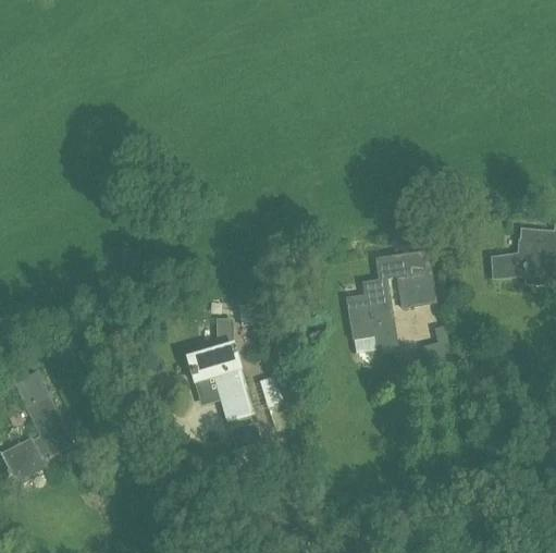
[(524,282),(555,284),(555,218),(553,219),(553,230),(519,228),(518,240),(517,253),(490,257),(492,278),(523,274),(524,282)]
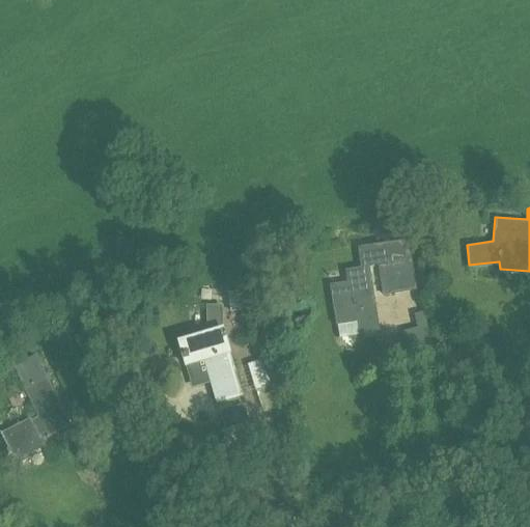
[(357,317),(358,330),(377,328),(366,264),(383,261),(388,290),(415,286),(411,257),(406,258),(402,239),(357,246),(360,266),(344,269),(346,280),(329,283),(335,322),(357,317)]
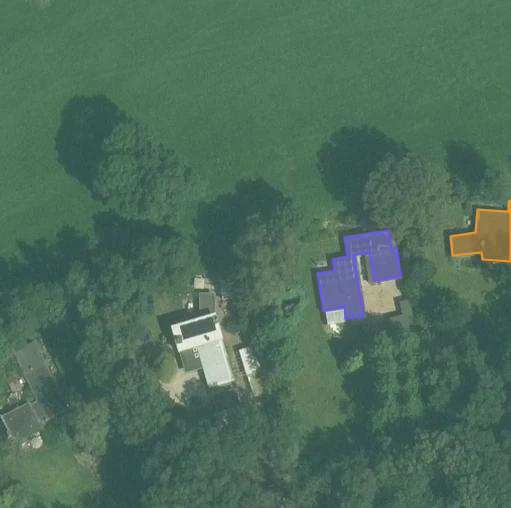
[(217,280),(220,298),(236,296),(233,277),(217,280)]
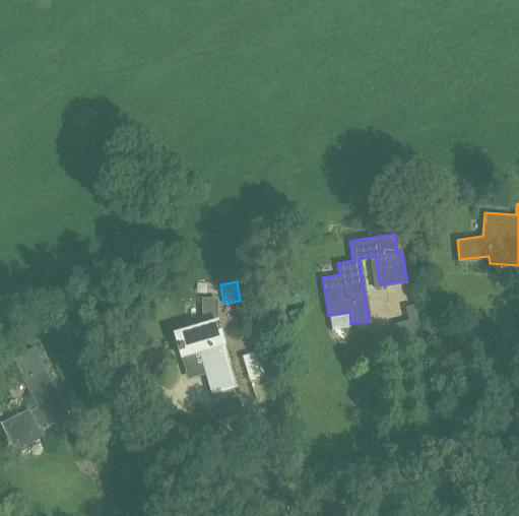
[(187,378),(206,372),(211,390),(234,384),(221,342),(222,342),(215,322),(214,322),(214,298),(202,298),(203,325),(174,334),(187,378)]
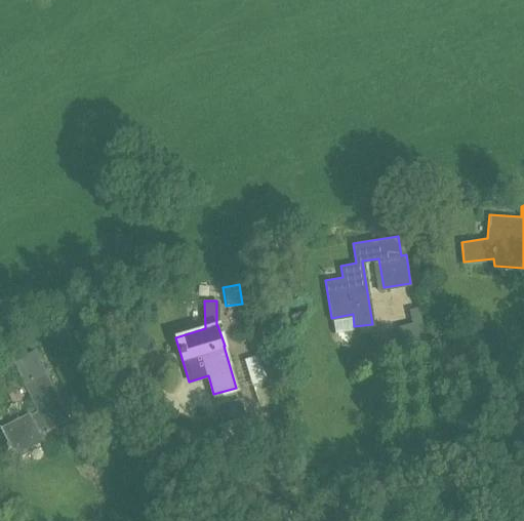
[(420,320),(417,306),(407,308),(410,322),(420,320)]
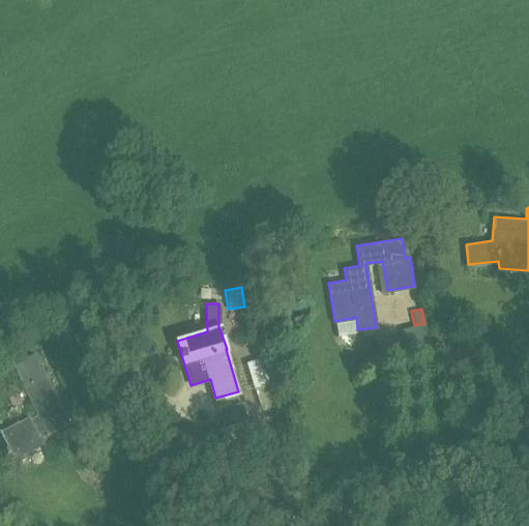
[(80,325),(74,312),(67,315),(74,328),(80,325)]
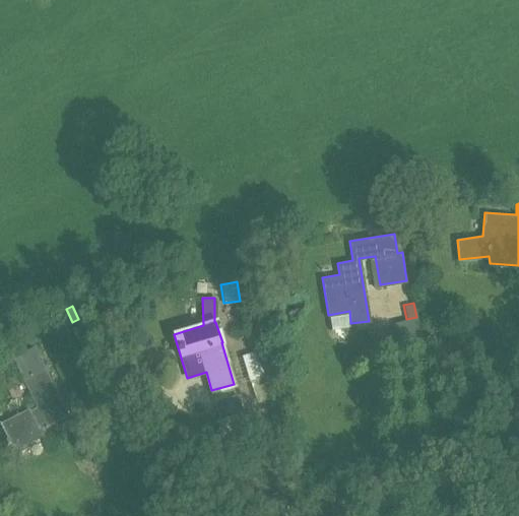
[(363,329),(342,331),(343,344),(364,343),(363,329)]
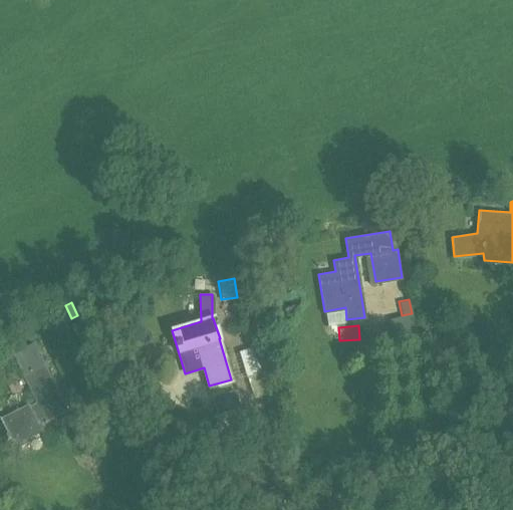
[(0,419),(13,444),(41,429),(37,420),(64,406),(43,364),(44,363),(33,342),(11,353),(35,401),(29,404),(28,403),(0,417),(0,419)]
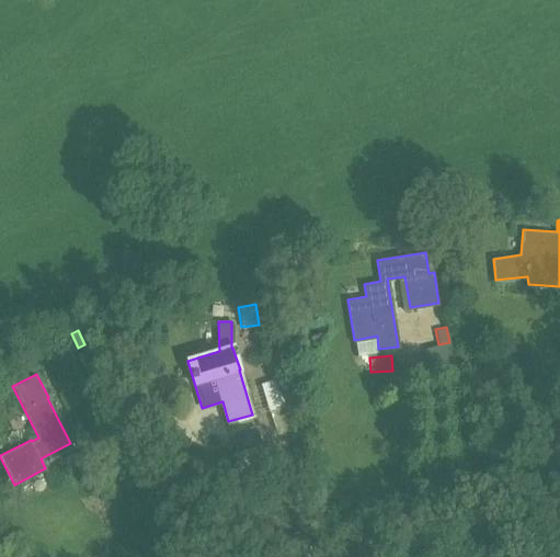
[(261,383),(269,409),(285,405),(276,377),(261,383)]
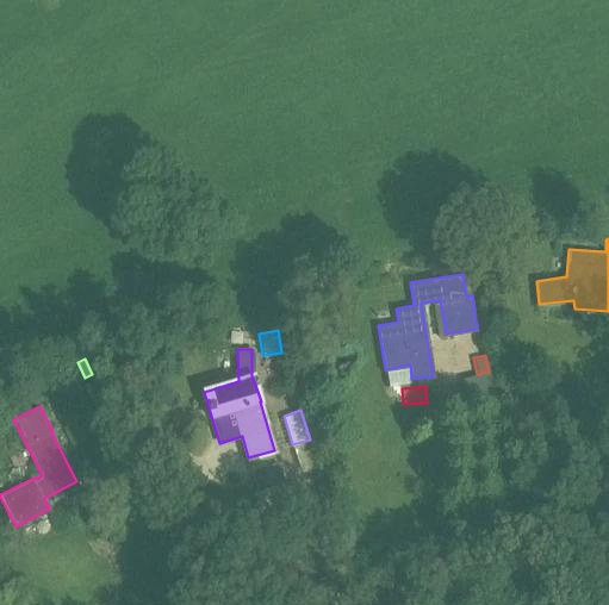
[(279,461),(250,469),(256,488),(284,480),(279,461)]
